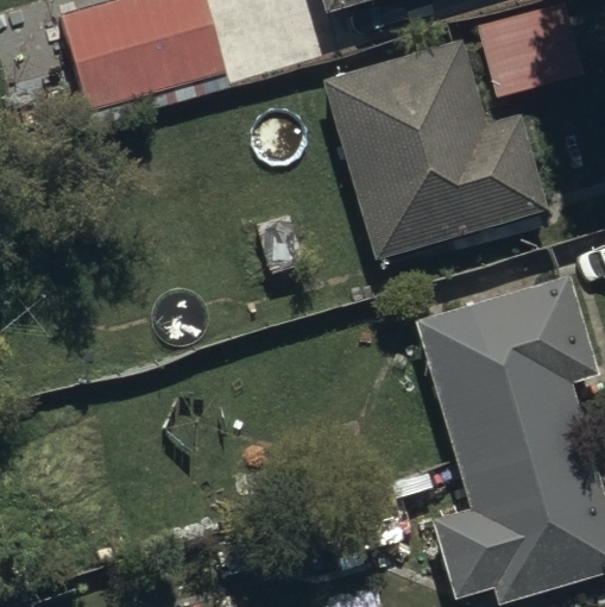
[(227,73),(206,0),(101,0),(57,13),(86,114),(227,73)]
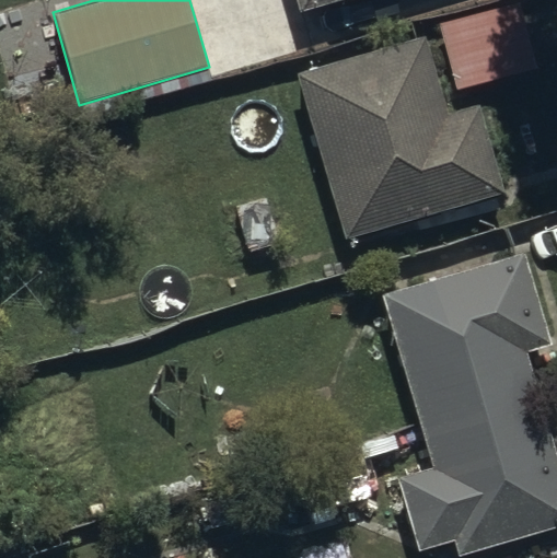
[(299,0),(302,11),(339,0),(299,0)]
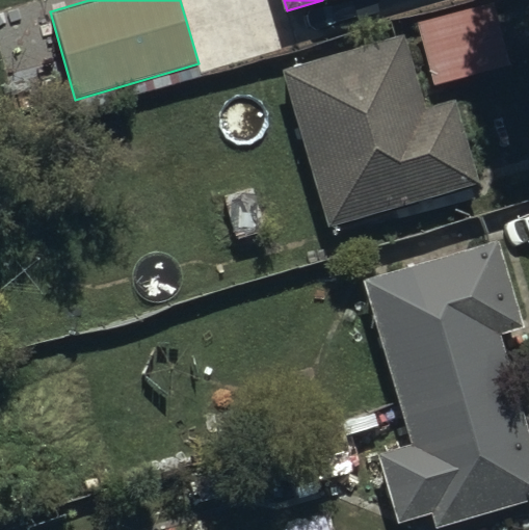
[(407,33),(283,69),(326,226),(476,183),(453,102),(428,108),(407,33)]
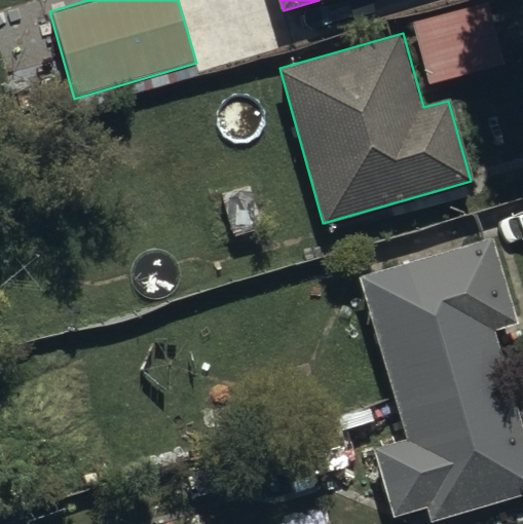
[(493,236),(360,274),(406,439),(371,449),(390,516),(427,506),(432,523),(522,496),(522,426),(495,330),(518,323),(493,236)]
